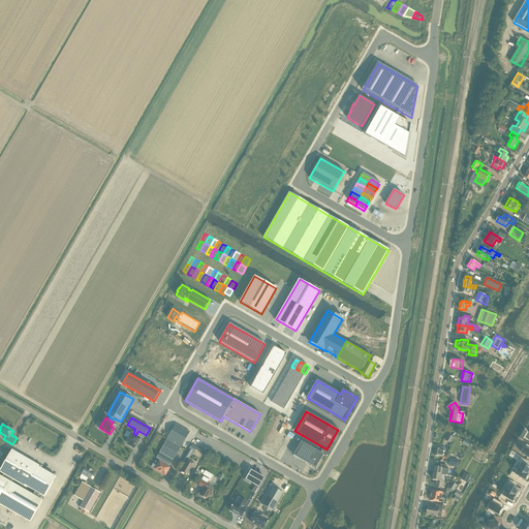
[(169,466),(170,466),(190,432),(176,425),(156,458),(167,465),(167,466),(159,461),(159,462),(158,464),(158,463),(154,469),(161,473),(161,472),(166,475),(168,471),(167,471),(168,469),(169,470),(170,467),(169,467),(169,466)]
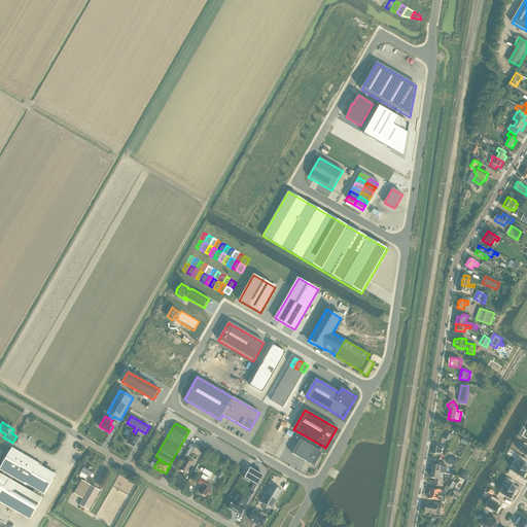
[(131,430),(126,441),(129,442),(128,444),(134,447),(140,436),(135,433),(133,431),(131,430)]
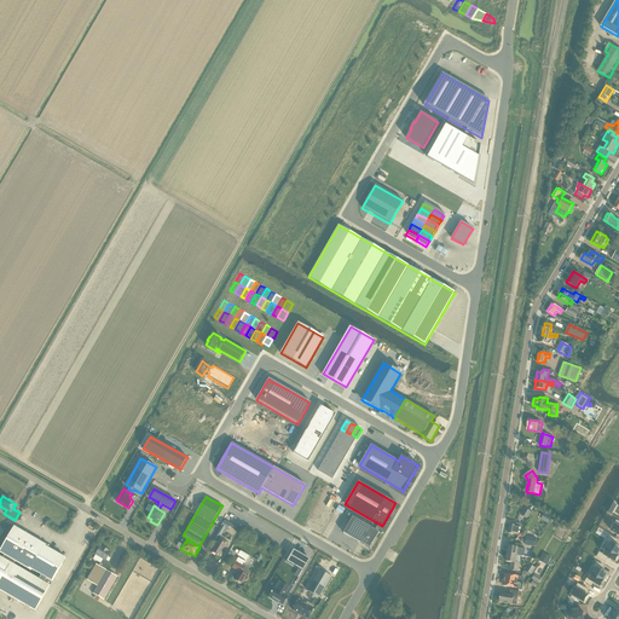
[(527,519),(532,512),(525,508),(521,515),(527,519)]
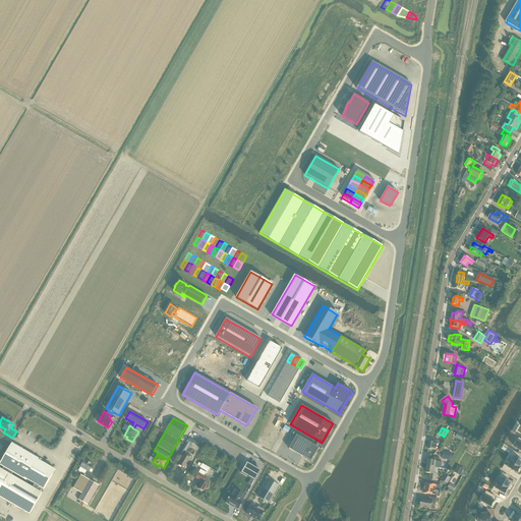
[(296,436),(289,449),(302,457),(302,456),(311,461),(315,452),(316,453),(319,448),(296,436)]
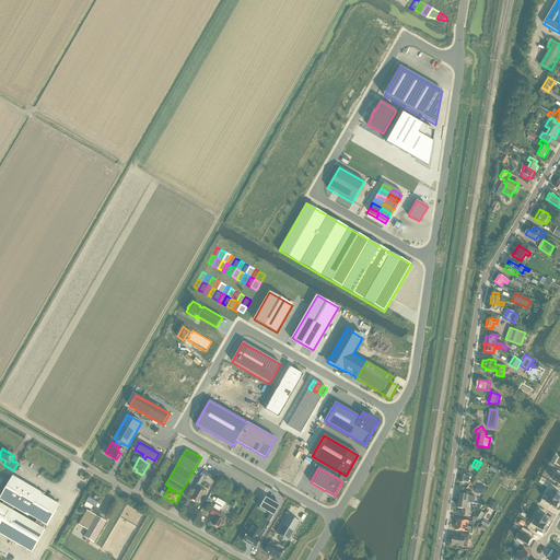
[(206,480),(209,474),(210,474),(203,470),(196,482),(194,487),(197,489),(199,485),(200,486),(203,478),(206,480)]
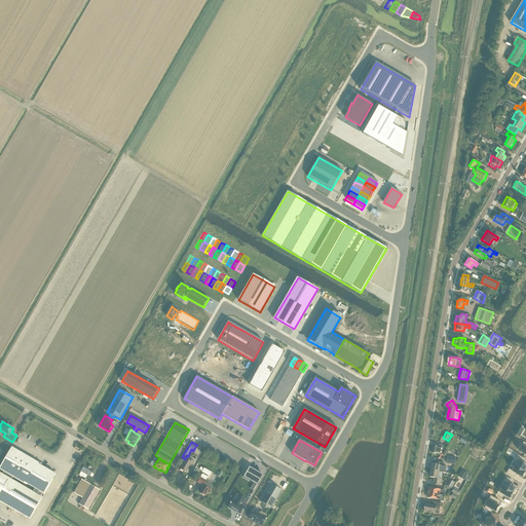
[(441,454),(442,447),(443,448),(444,446),(439,445),(439,447),(434,446),(431,453),(441,454)]
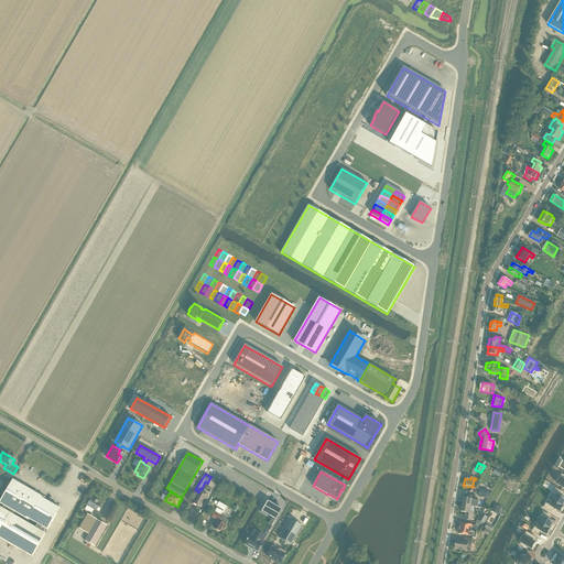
[(0,507),(0,538),(32,556),(45,533),(41,530),(42,527),(47,530),(60,509),(12,480),(0,501),(4,505),(2,508),(0,507)]
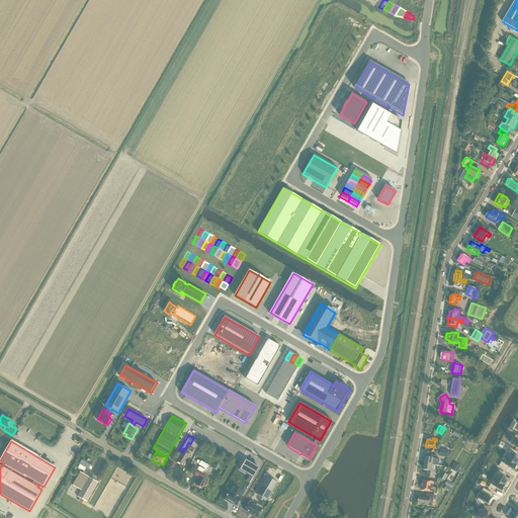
[(510,454),(507,458),(517,465),(517,464),(517,458),(515,456),(517,452),(510,448),(508,452),(510,454)]
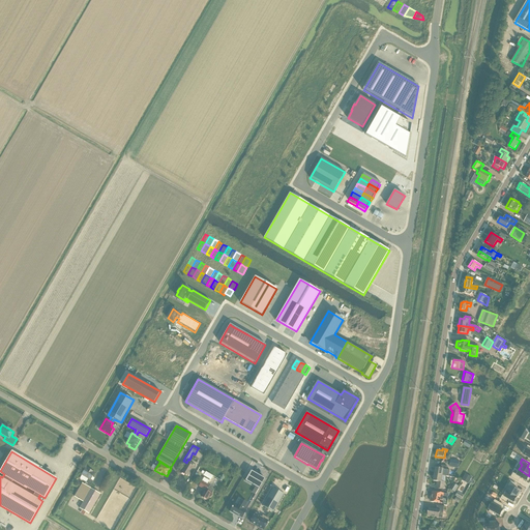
[(196,465),(188,461),(186,463),(181,472),(188,476),(192,470),(193,470),(195,467),(196,465)]
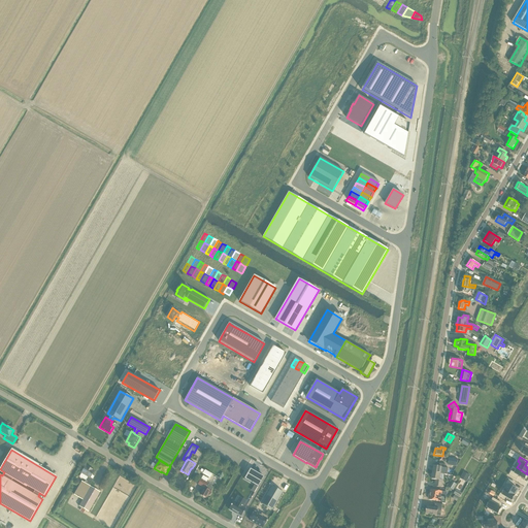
[(434,466),(433,472),(440,473),(448,475),(449,468),(446,467),(446,464),(438,463),(437,467),(434,466)]
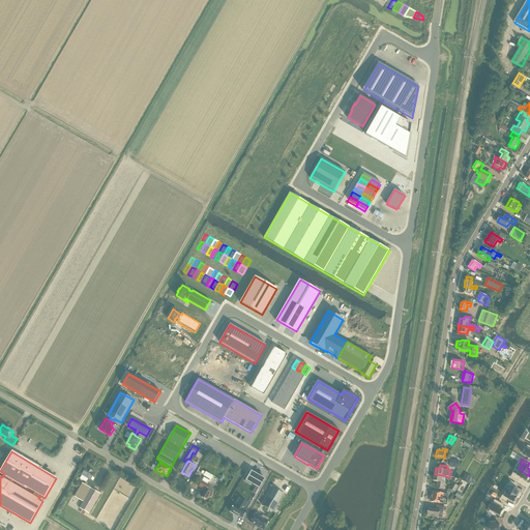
[(83,483),(75,497),(83,502),(80,508),(89,513),(100,494),(90,488),(93,482),(90,481),(95,473),(92,471),(91,472),(86,468),(82,475),(80,478),(86,482),(85,484),(83,483)]
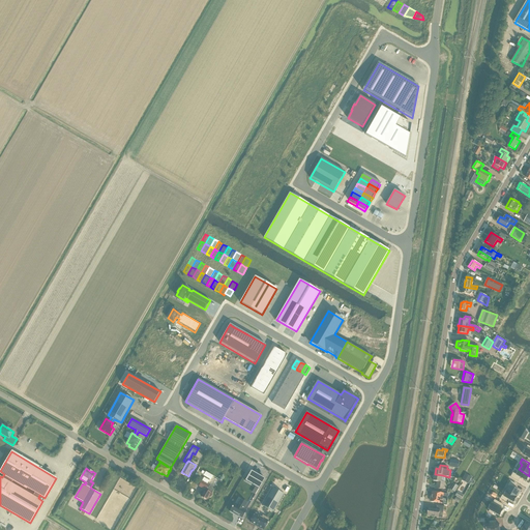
[(513,473),(511,477),(519,481),(521,478),(527,481),(529,476),(519,469),(516,474),(513,473)]
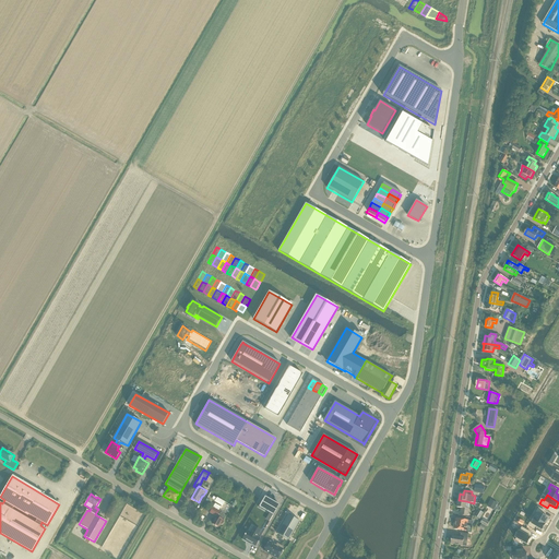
[(228,507),(230,501),(223,497),(221,500),(218,499),(217,502),(219,504),(221,502),(228,507)]
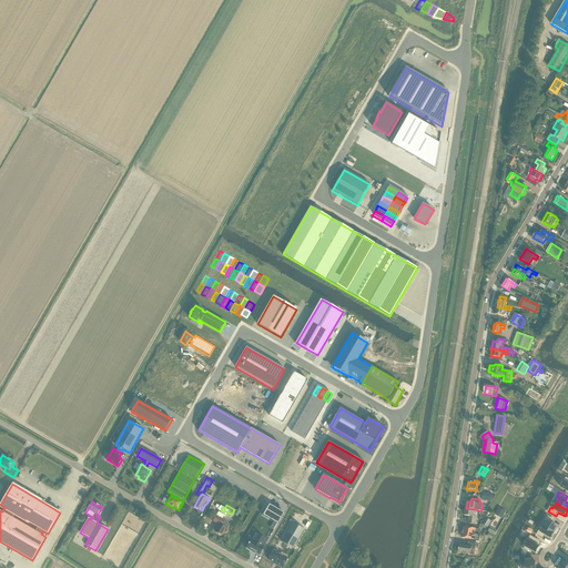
[(270,505),(263,515),(274,521),(275,523),(272,528),(274,529),(277,524),(284,513),(270,505)]
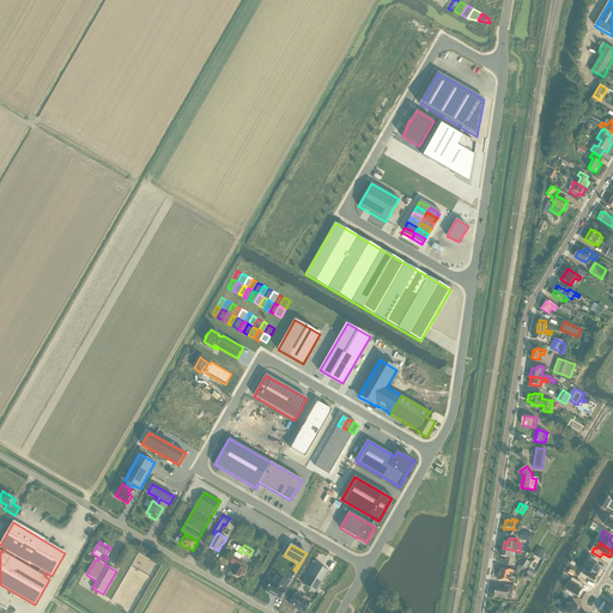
[(510,557),(511,550),(503,548),(502,556),(505,557),(504,564),(514,565),(515,558),(510,557)]
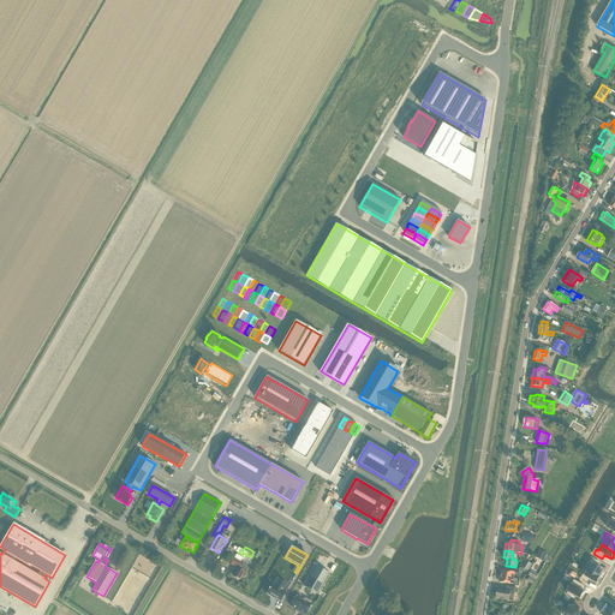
[(541,550),(536,557),(543,562),(548,554),(541,550)]
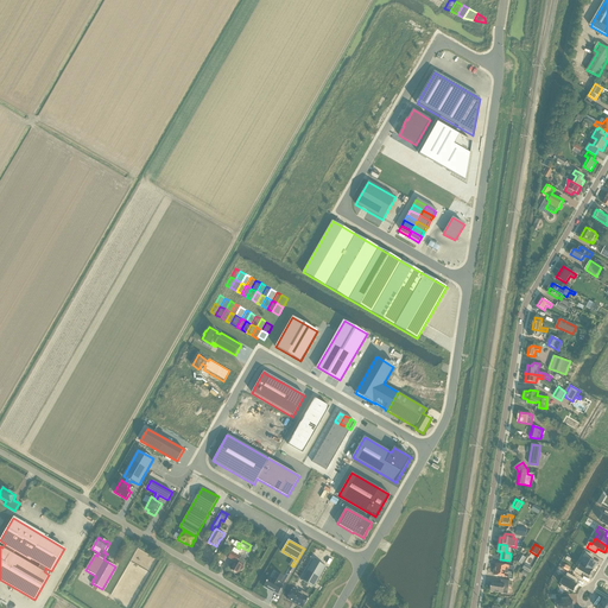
[(244,567),(246,562),(242,561),(245,557),(240,555),(240,556),(238,555),(241,550),(235,546),(232,551),(228,558),(236,562),(232,570),(238,574),(239,570),(240,571),(242,570),(244,568),(244,567)]
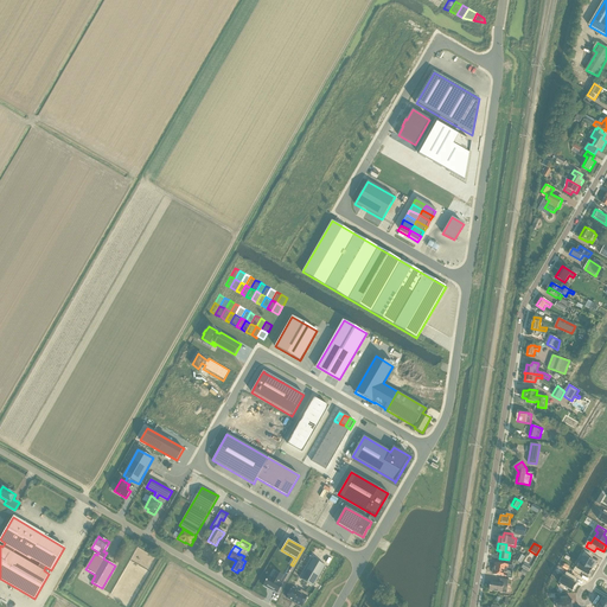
[(583,556),(580,562),(593,570),(593,569),(594,569),(596,566),(595,564),(596,563),(589,560),(592,555),(586,551),(582,556),(583,556)]
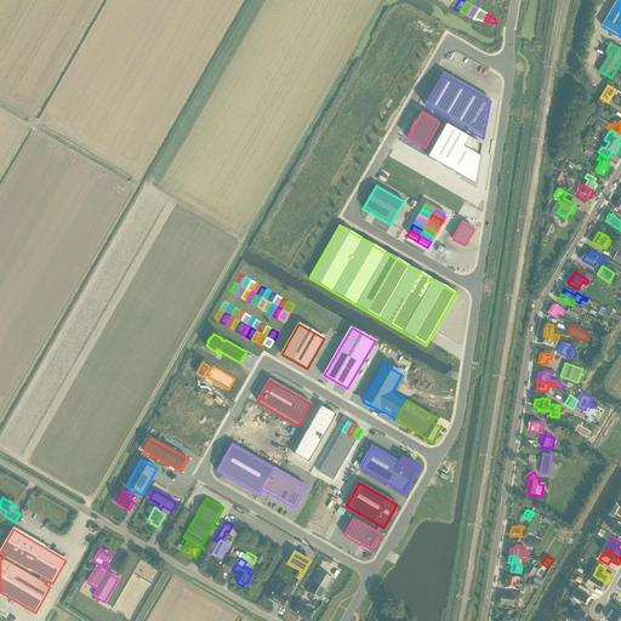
[(537,570),(531,567),(528,573),(534,576),(537,570)]
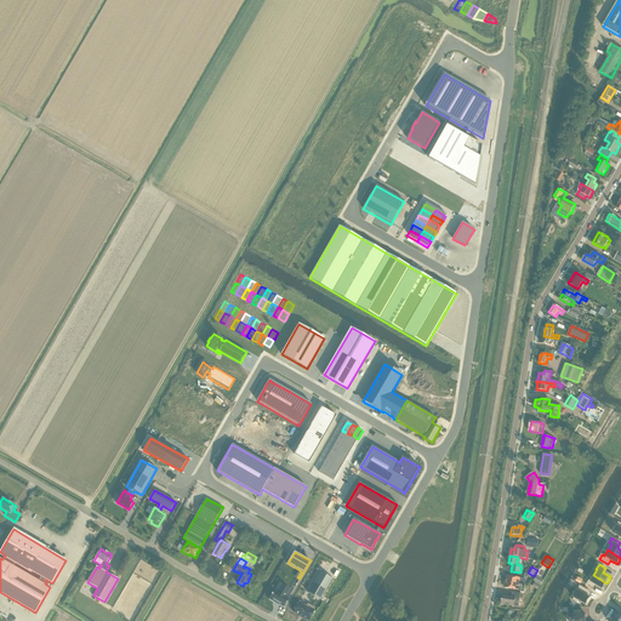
[(320,571),(308,593),(320,600),(332,579),(320,571)]
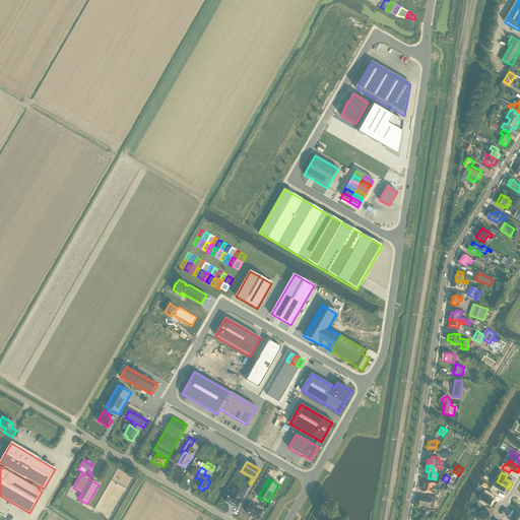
[(494,486),(492,490),(497,493),(499,490),(505,494),(508,489),(497,481),(494,486)]
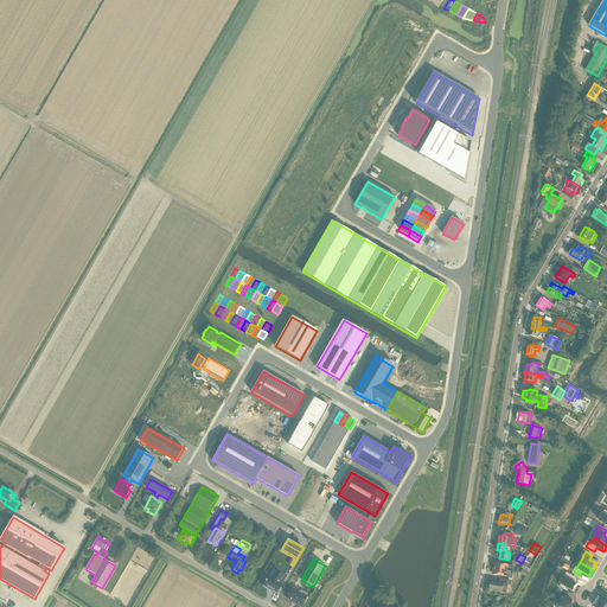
[(494,569),(493,569),(492,573),(493,574),(493,575),(509,577),(509,579),(512,579),(513,572),(512,572),(494,569)]
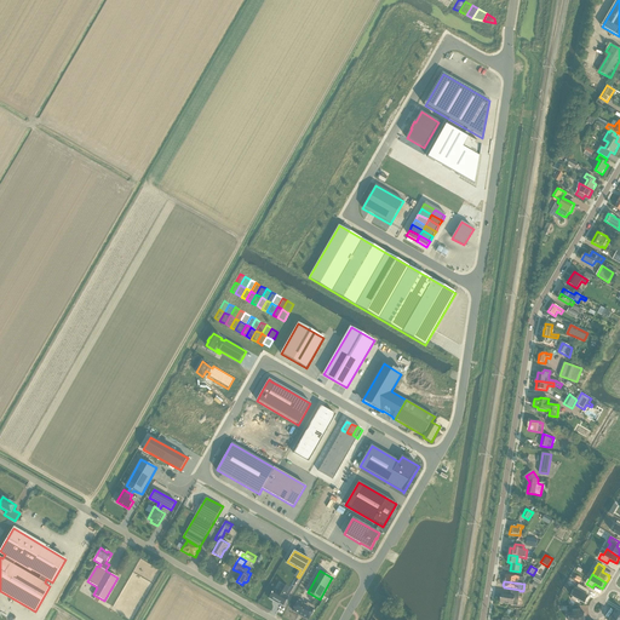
[(271,595),(269,598),(270,598),(269,600),(274,602),(274,601),(276,602),(279,603),(283,606),(288,597),(285,596),(290,589),(282,584),(279,591),(275,590),(271,595)]
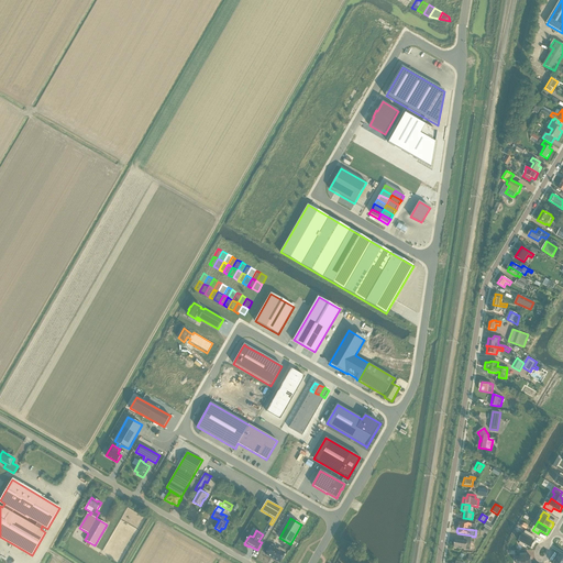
[(523,534),(519,541),(520,542),(519,544),(523,547),(525,544),(531,549),(536,542),(532,540),(534,537),(526,531),(523,536),(523,534)]
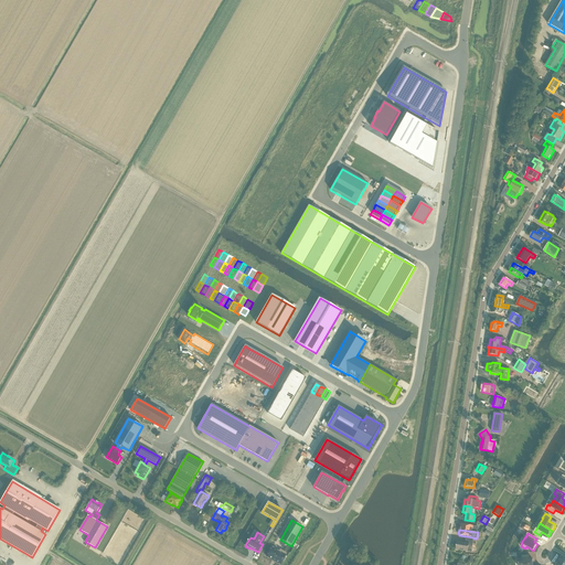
[(472,547),(473,540),(466,539),(466,543),(458,542),(456,550),(468,552),(471,553),(472,547)]
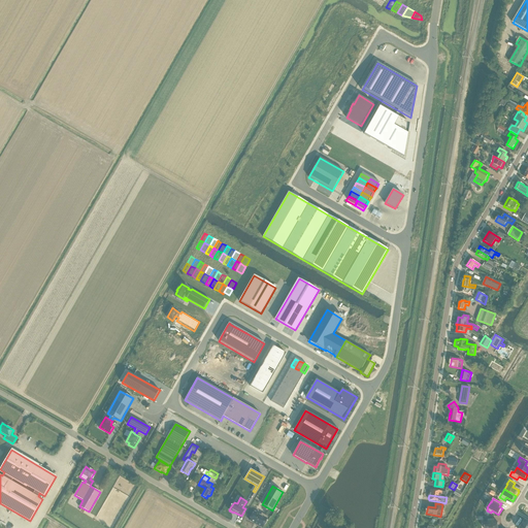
[(255,512),(250,521),(262,527),(267,519),(268,517),(262,513),(261,515),(255,512)]
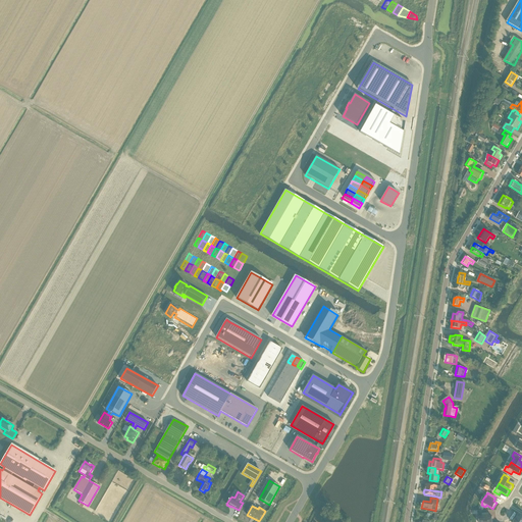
[(482,517),(479,517),(479,521),(492,521),(492,516),(489,517),(488,513),(482,514),(482,517)]
